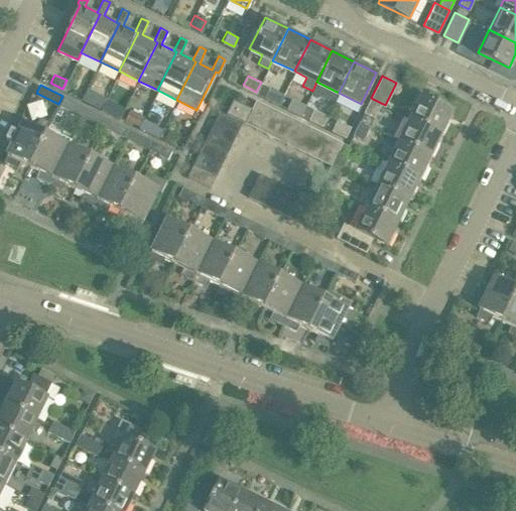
[(278,103),(283,93),(269,87),(265,96),(278,103)]
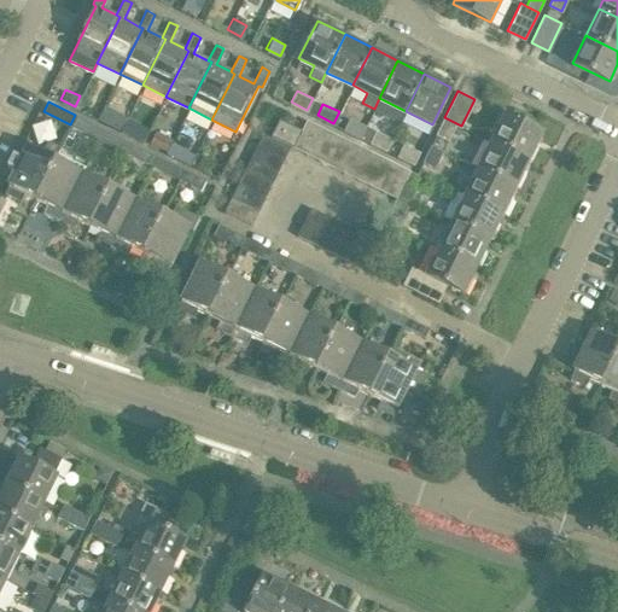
[(114,109),(108,122),(121,129),(127,116),(114,109)]
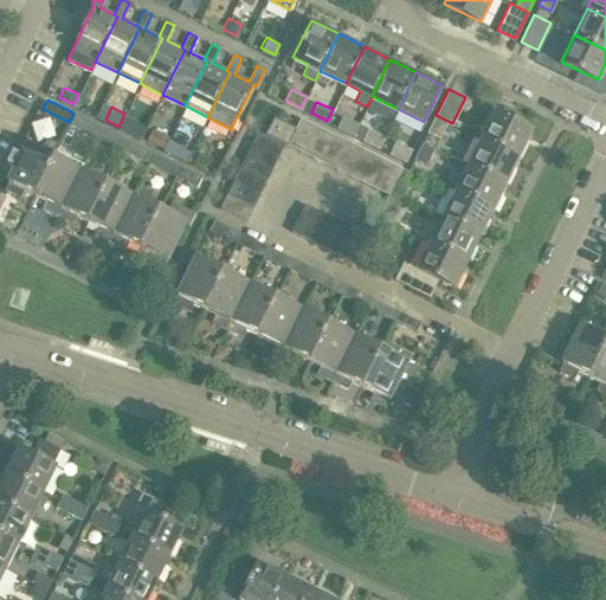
[(519,156),(532,129),(495,110),(482,137),(519,156)]
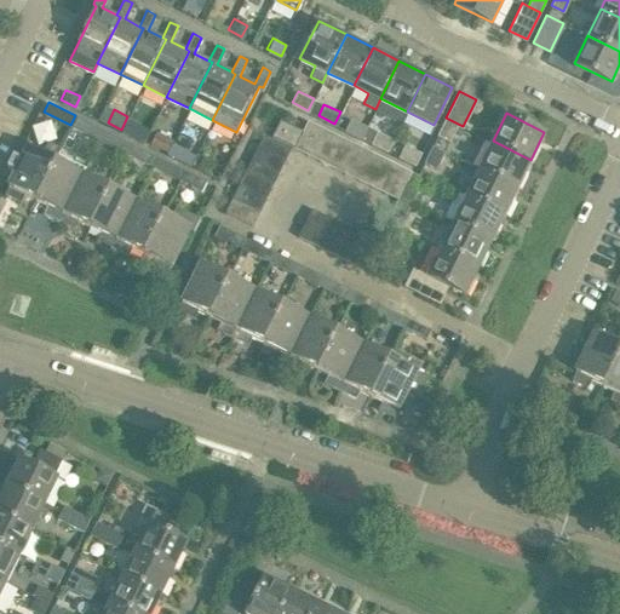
[(98,138),(103,128),(75,115),(70,125),(98,138)]
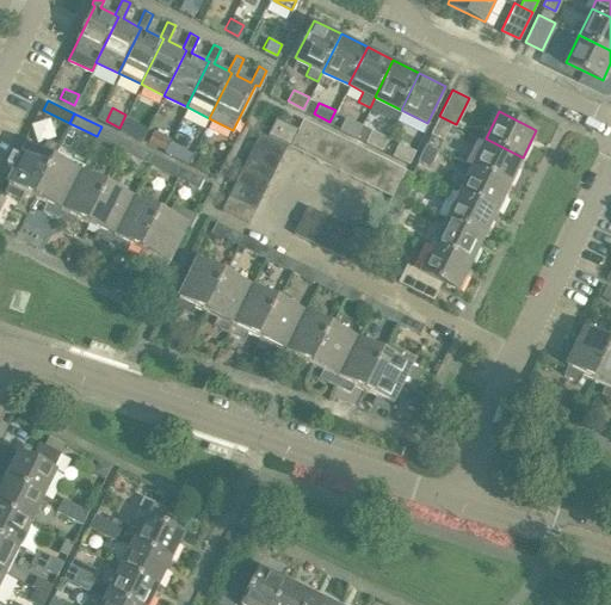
[(356,135),(360,123),(345,116),(340,127),(356,135)]
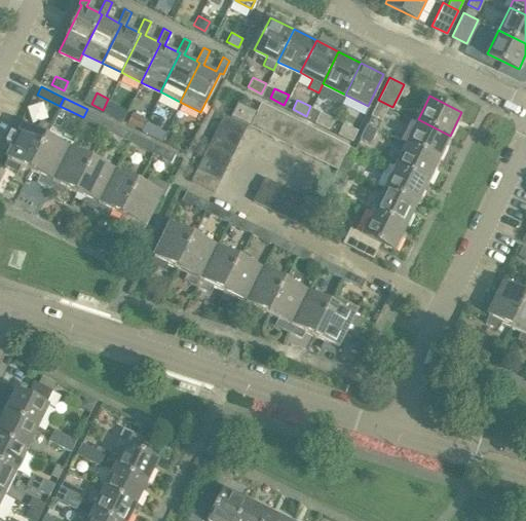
[(381,118),(388,105),(378,100),(372,113),(381,118)]
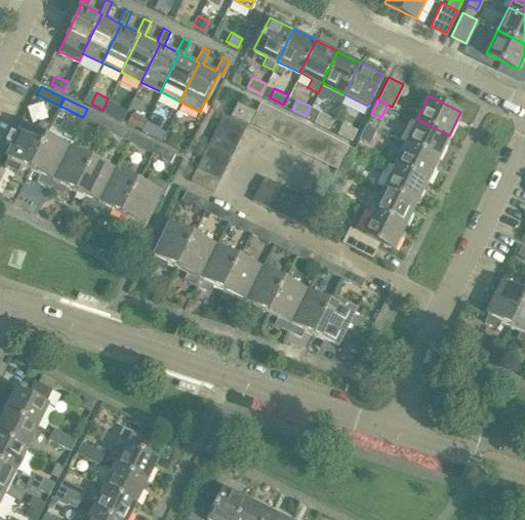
[(256,110),(255,110),(237,101),(230,114),(246,122),(249,124),(256,110)]
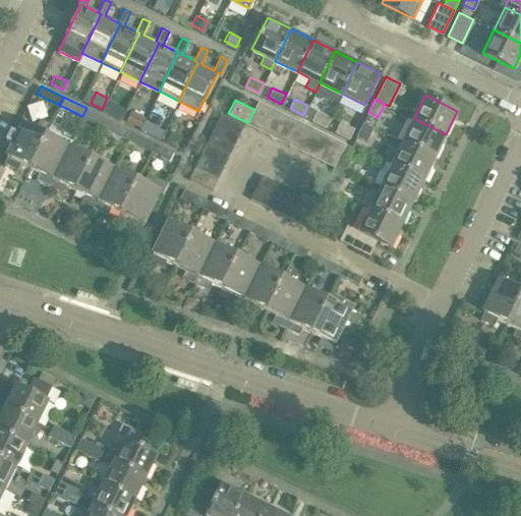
[(257,128),(270,105),(258,100),(253,109),(254,109),(247,123),(257,128)]
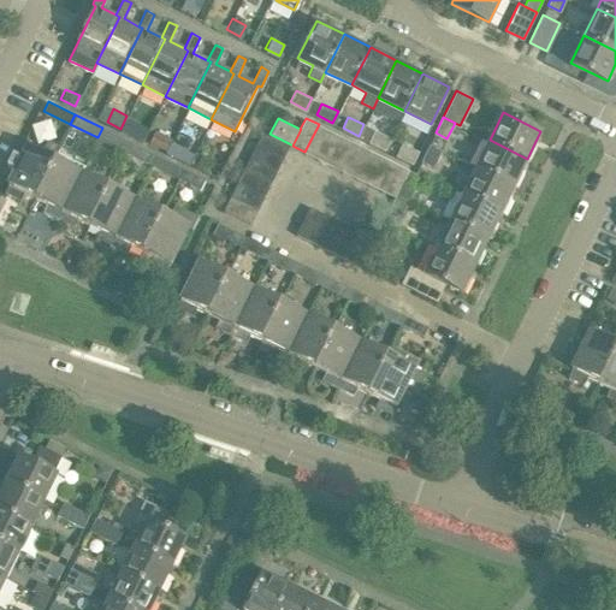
[(318,158),(331,130),(319,124),(304,152),(318,158)]
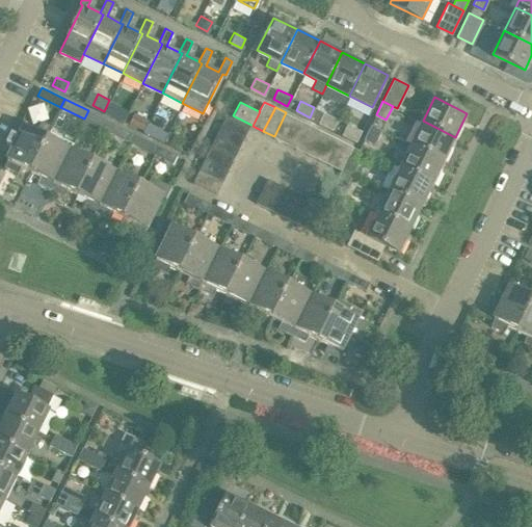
[(107,130),(111,122),(88,110),(84,119),(107,130)]
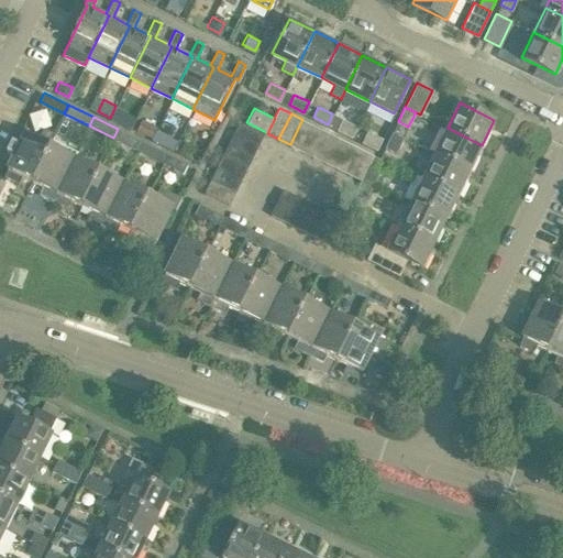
[(157,124),(143,118),(138,129),(152,135),(157,124)]
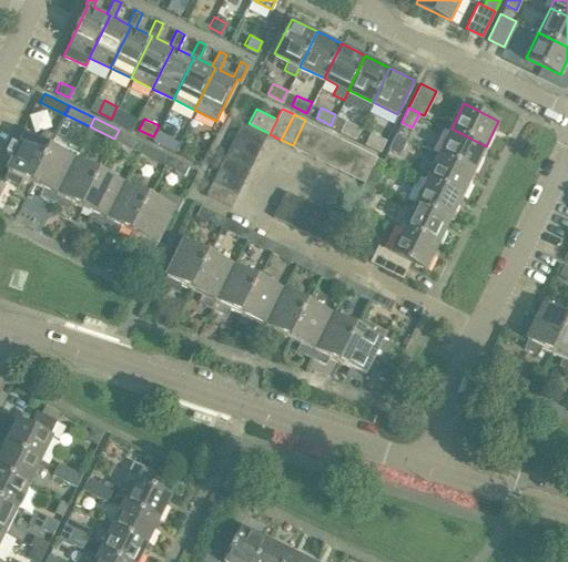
[(355,138),(359,126),(345,119),(340,130),(355,138)]
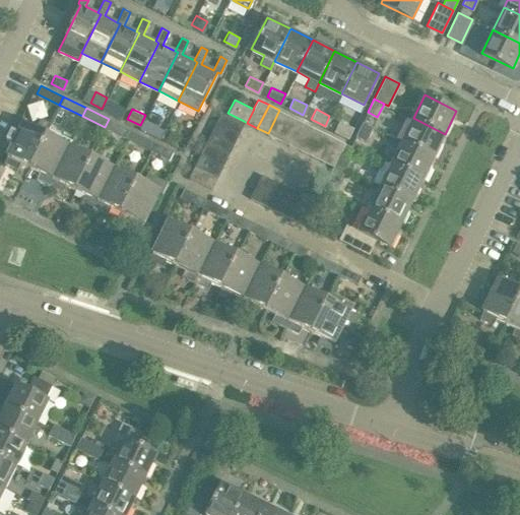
[(244,121),(228,113),(221,110),(216,120),(239,132),(244,121)]
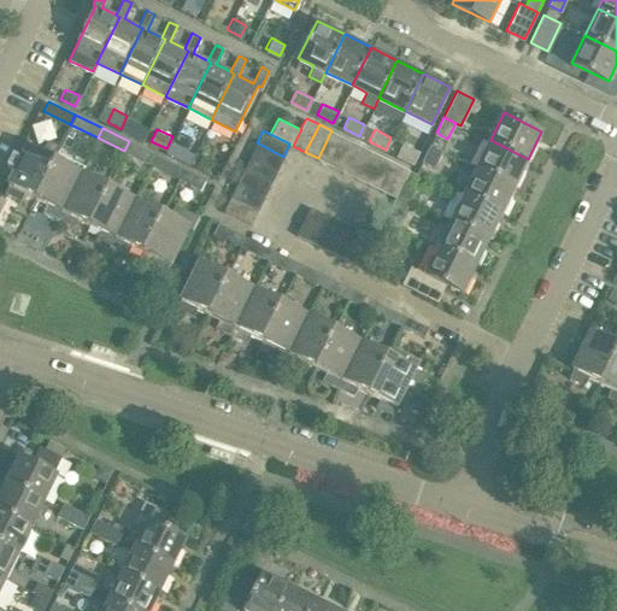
[(331,164),(345,137),(331,130),(318,158),(331,164)]
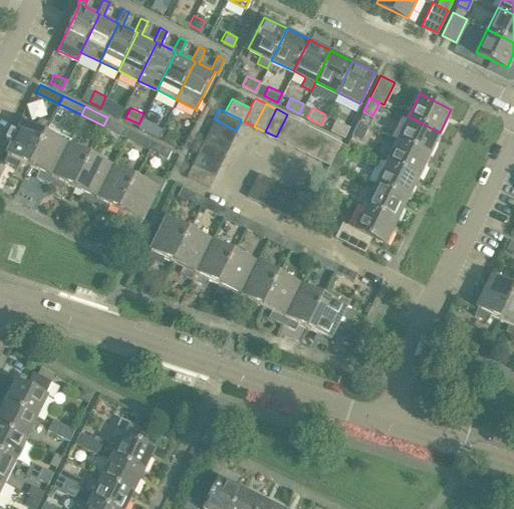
[(287,143),(298,119),(287,114),(276,137),(287,143)]
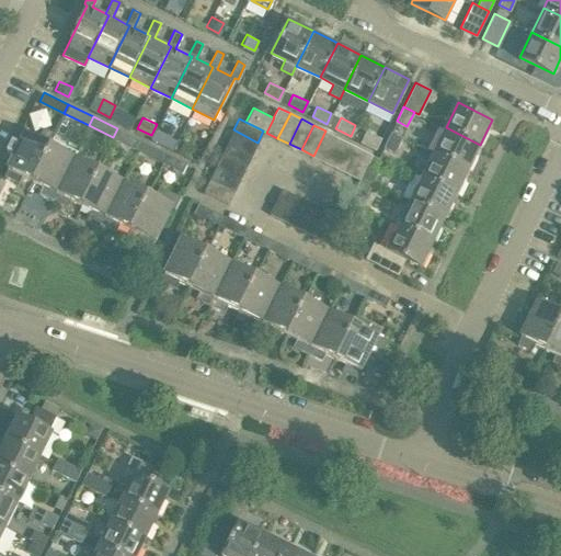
[(8,167),(4,173),(19,181),(22,174),(32,179),(49,144),(53,137),(55,133),(43,126),(37,138),(24,132),(7,167),(8,167)]
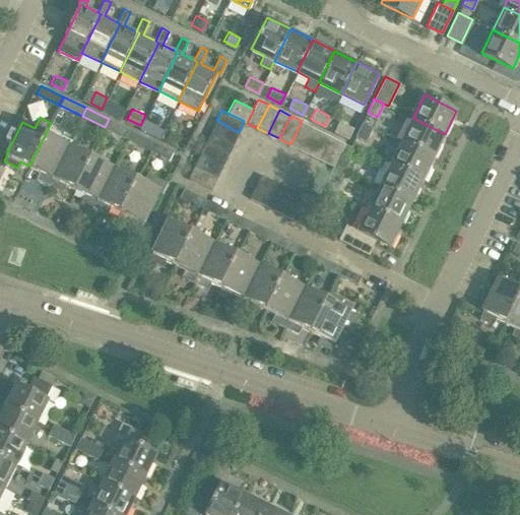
[(434,155),(445,134),(413,118),(402,140),(434,155)]
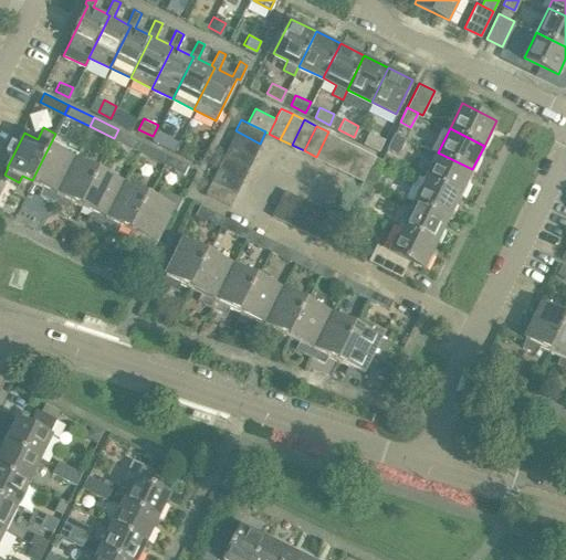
[(138,150),(143,141),(118,129),(114,138),(138,150)]
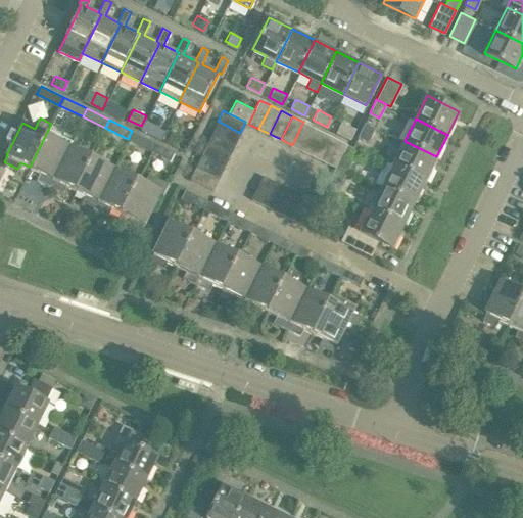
[(235,144),(240,133),(218,121),(211,132),(235,144)]
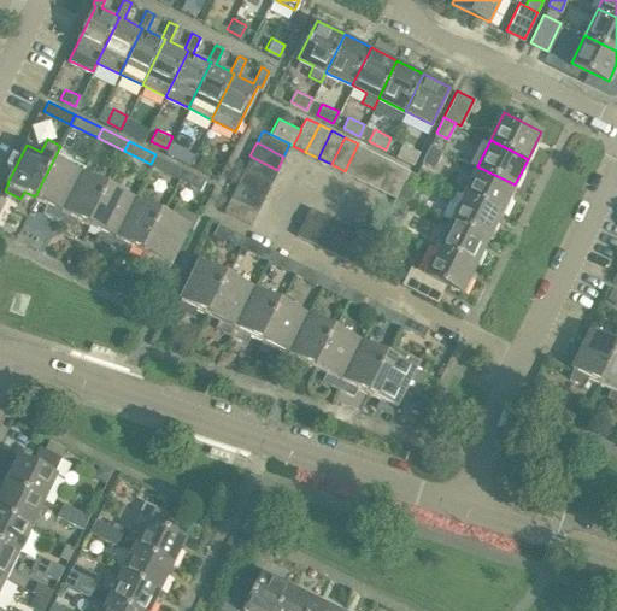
[(435,166),(444,148),(430,142),(422,159),(435,166)]
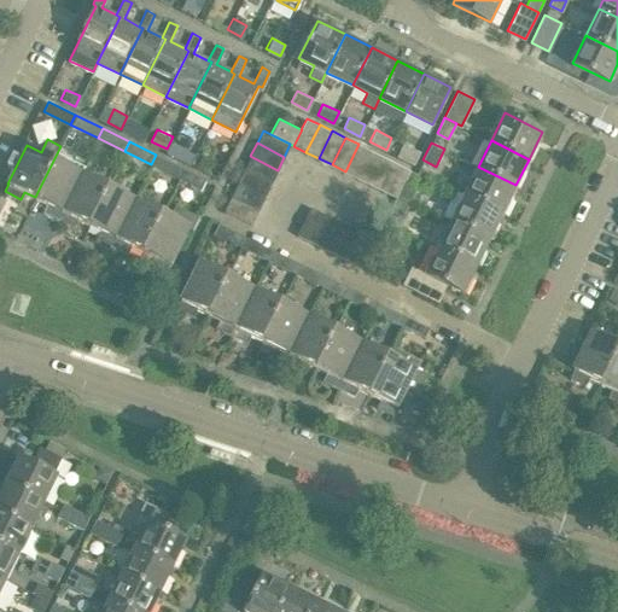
[(359,178),(372,150),(359,144),(345,172),(359,178)]
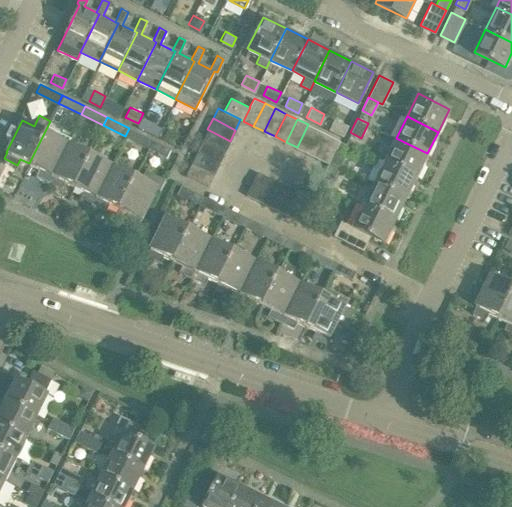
[(342,135),(347,125),(334,119),(329,128),(342,135)]
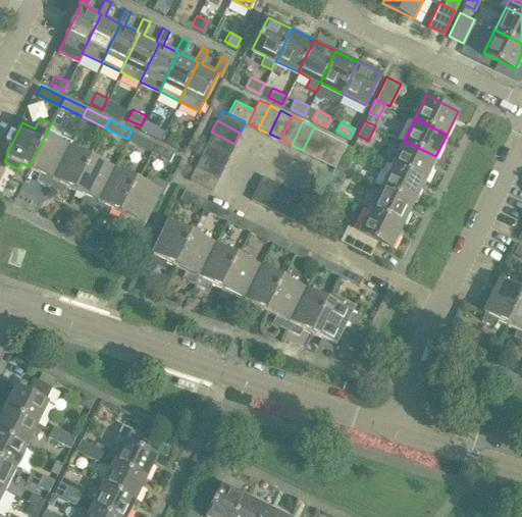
[(164,130),(152,123),(148,132),(160,138),(164,130)]
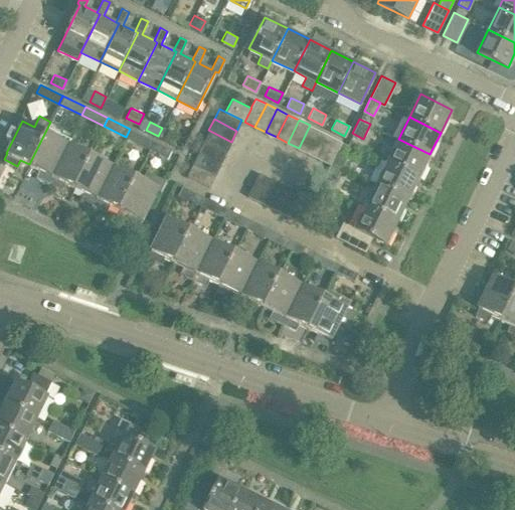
[(309,153),(320,131),(310,125),(299,148),(309,153)]
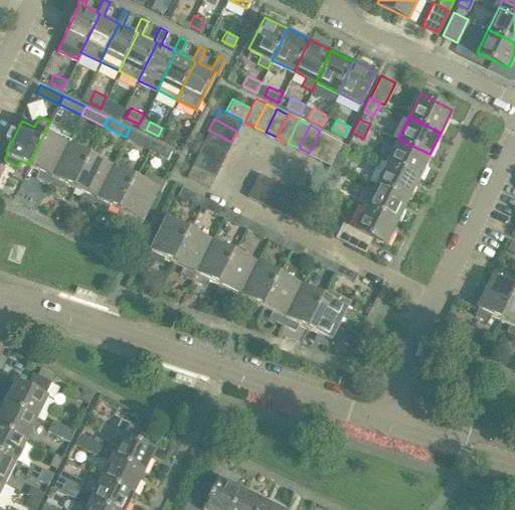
[(45,132),(29,164),(45,172),(42,178),(48,181),(67,143),(70,137),(48,126),(45,132)]
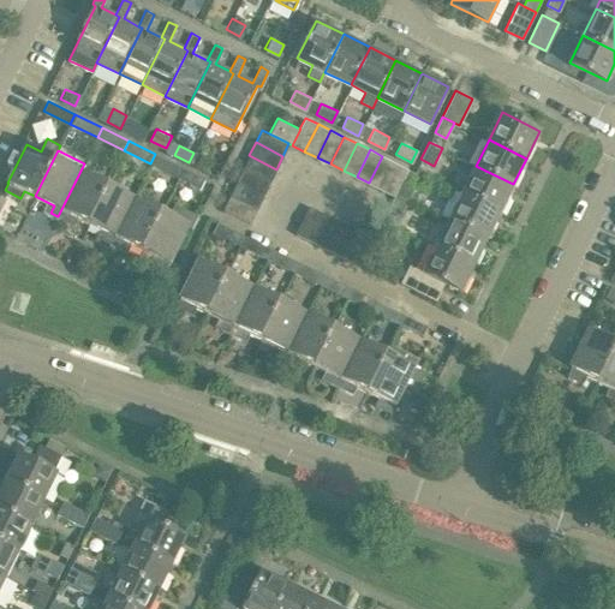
[(178,177),(183,167),(155,154),(150,163),(178,177)]
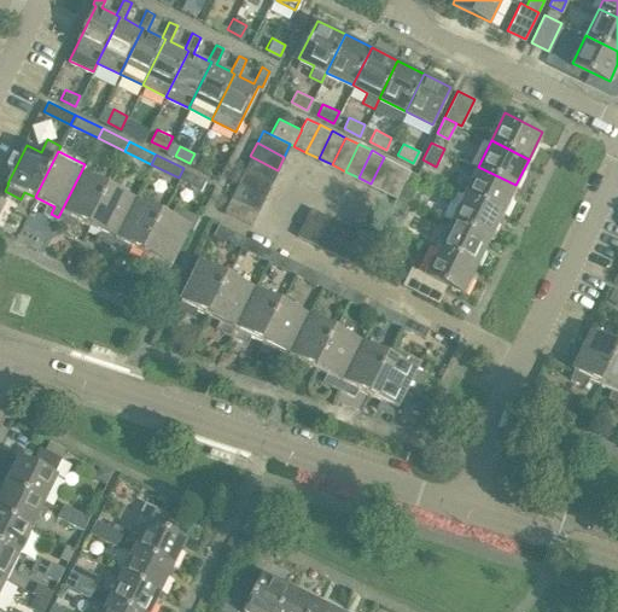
[(272,182),(278,170),(250,156),(244,169),(272,182)]
